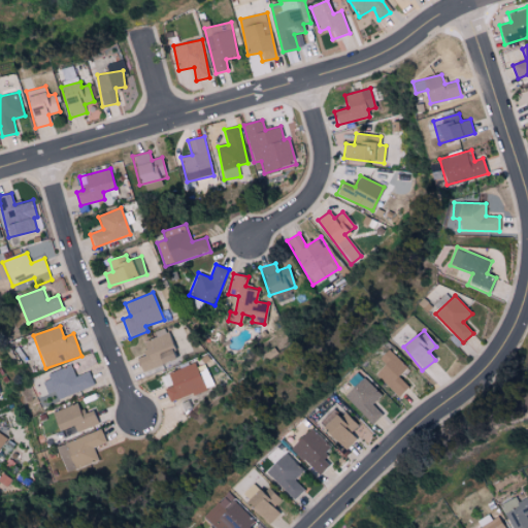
[(176,358),(166,333),(141,342),(146,355),(137,359),(142,371),(176,358)]
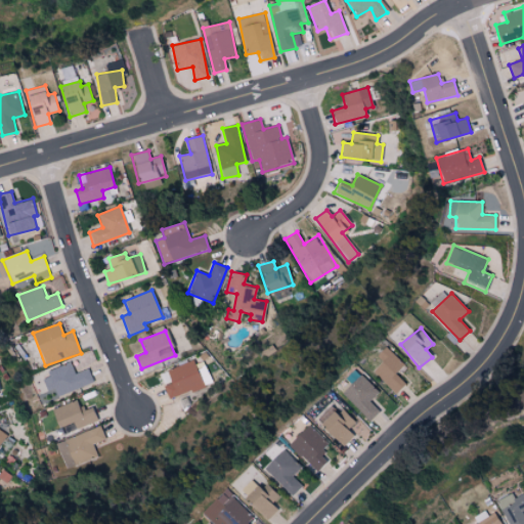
[(406,383),(396,374),(405,363),(386,346),(378,355),(383,360),(373,372),(396,393),(406,383)]
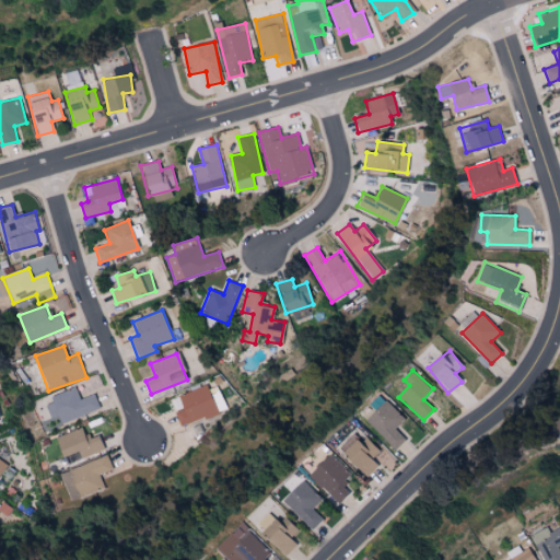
[(218,413),(208,385),(177,395),(183,409),(174,411),(179,427),(218,413)]
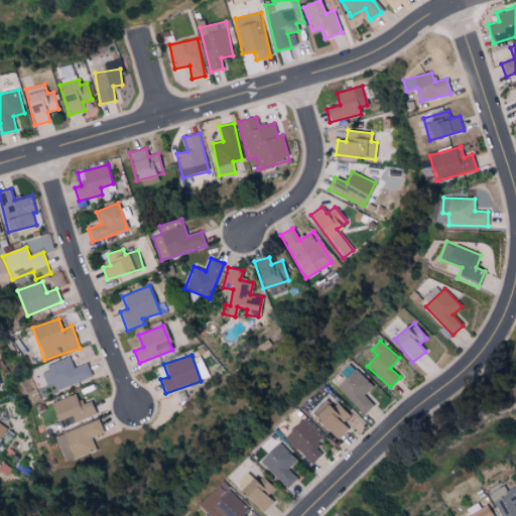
[(52,382),(55,390),(92,376),(87,363),(74,368),(70,358),(39,369),(45,385),(52,382)]
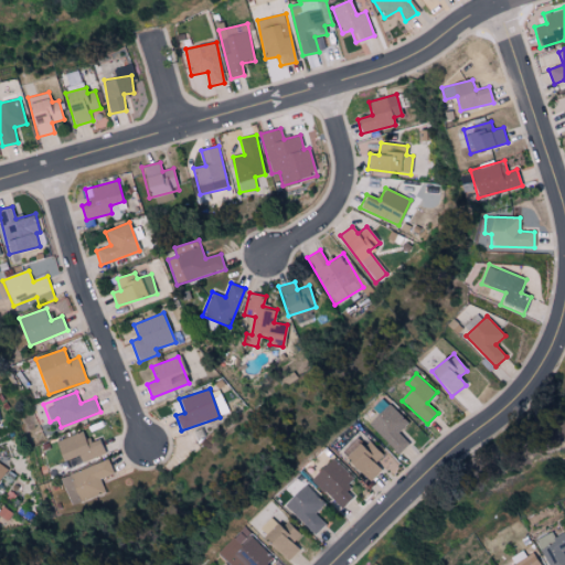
[(370,423),(398,454),(409,444),(400,432),(408,424),(391,404),(370,423)]
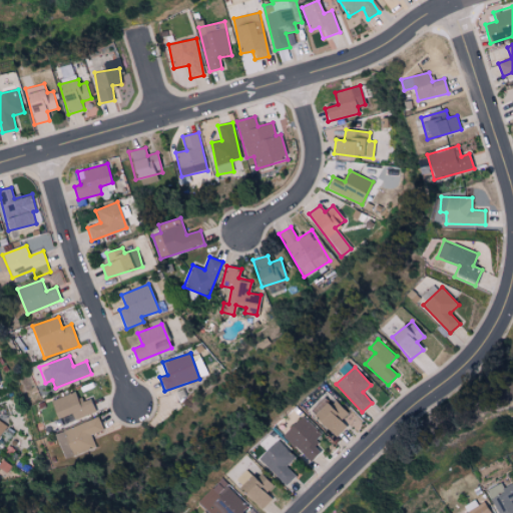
[(50,400),(56,419),(72,414),(73,419),(95,413),(91,399),(79,402),(76,392),(50,400)]
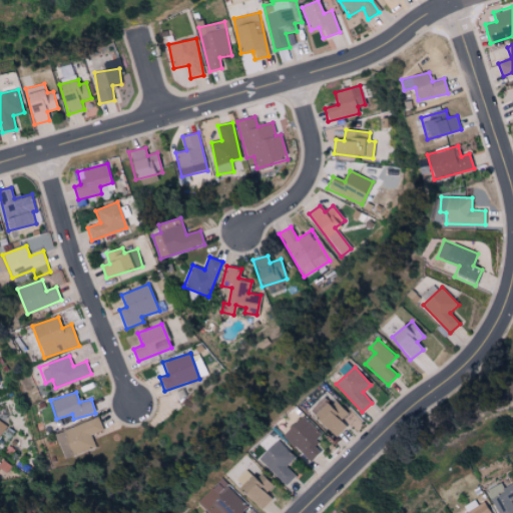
[(348,413),(335,401),(332,405),(324,397),(310,412),(337,437),(347,427),(341,421),(348,413)]
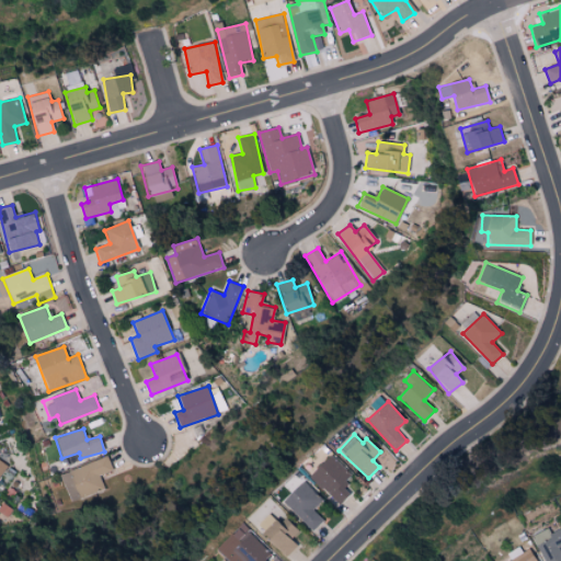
[(351,494),(342,485),(352,476),(332,455),(310,474),(339,505),(351,494)]
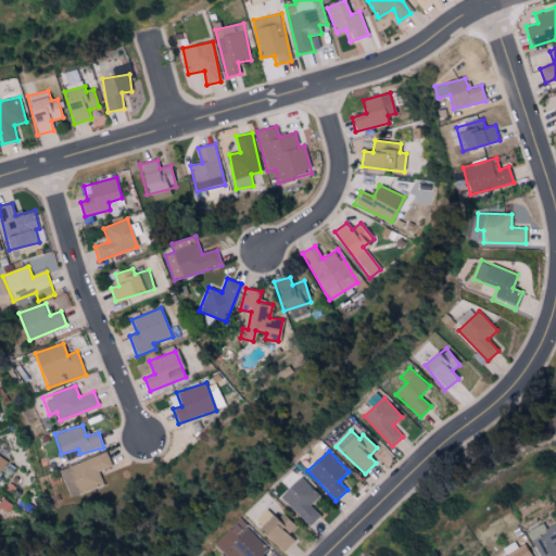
[(59,470),(70,497),(102,484),(98,471),(112,466),(106,453),(59,470)]
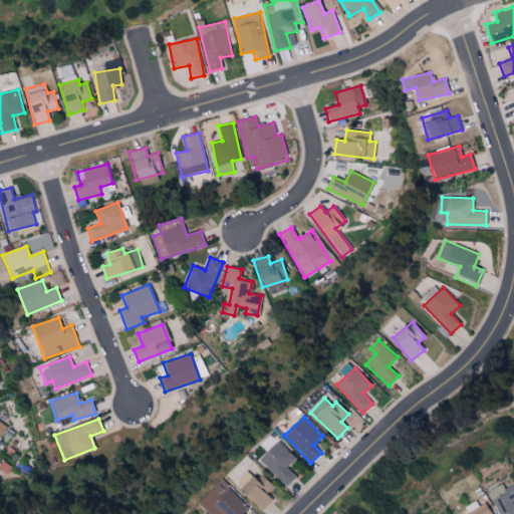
[(285,487),(304,469),(278,441),(259,459),(285,487)]
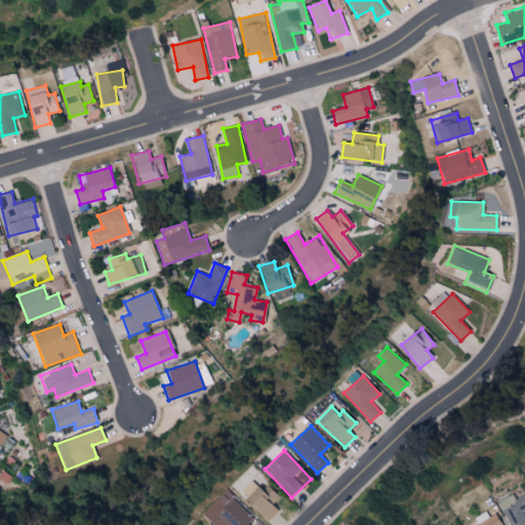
[(280,496),(266,485),(261,490),(250,481),(239,496),(270,521),(278,510),(273,506),(280,496)]
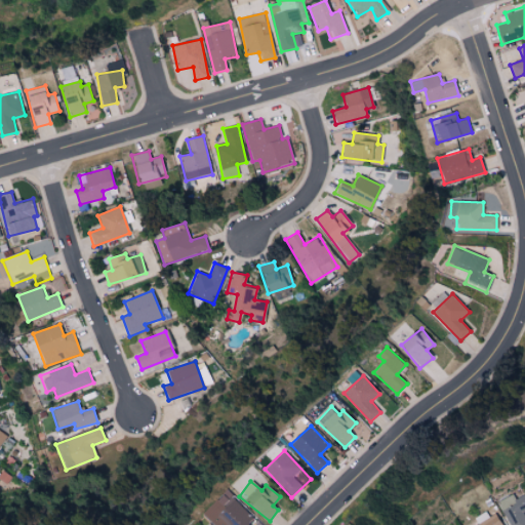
[(245,524),(252,519),(225,492),(204,513),(215,524),(245,524)]
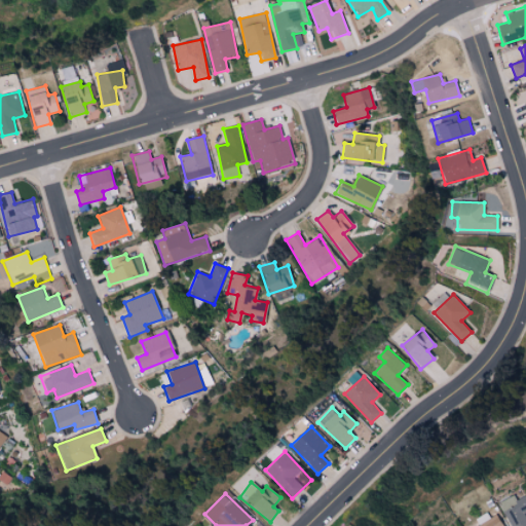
[(525,494),(516,500),(514,495),(499,502),(511,525),(525,525),(525,517),(524,514),(525,512),(525,494)]
